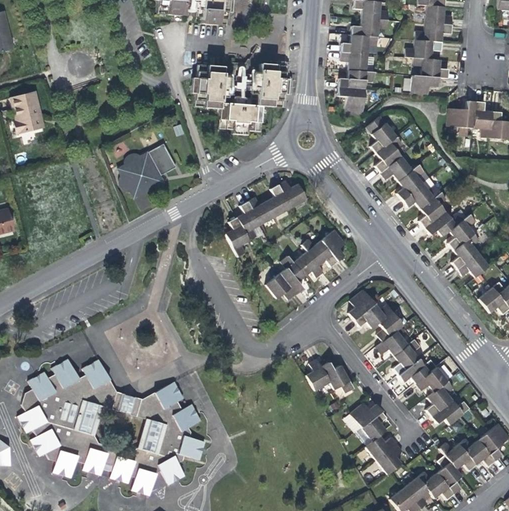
[(159,0),(158,13),(183,15),(184,0),(159,0)]
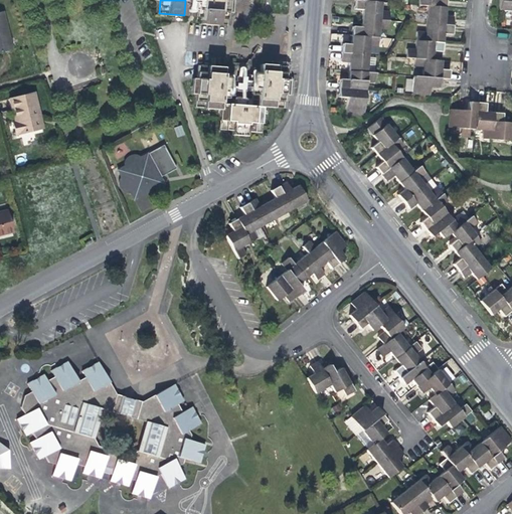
[(204,0),(205,1),(204,5),(204,7),(203,21),(203,24),(228,26),(230,10),(230,0),(204,0)]
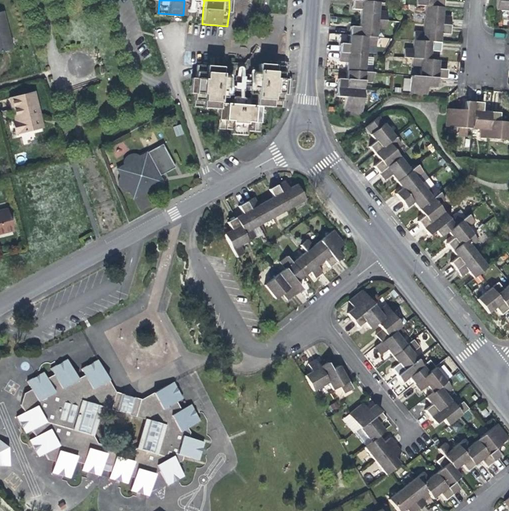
[(389,20),(390,11),(381,10),(382,1),(369,0),(355,0),(355,8),(363,9),(363,13),(363,17),(389,20)]
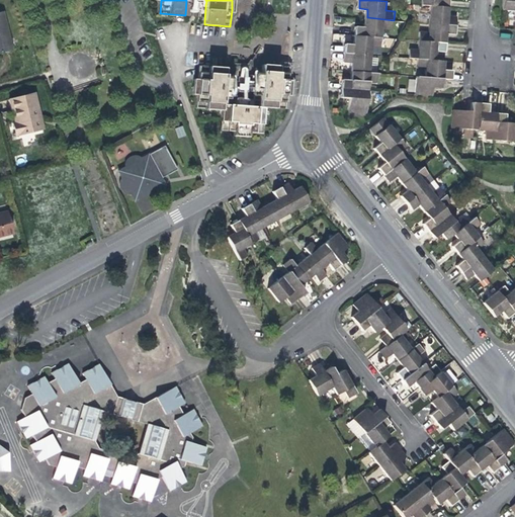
[(504,0),(504,8),(514,8),(514,0),(504,0)]
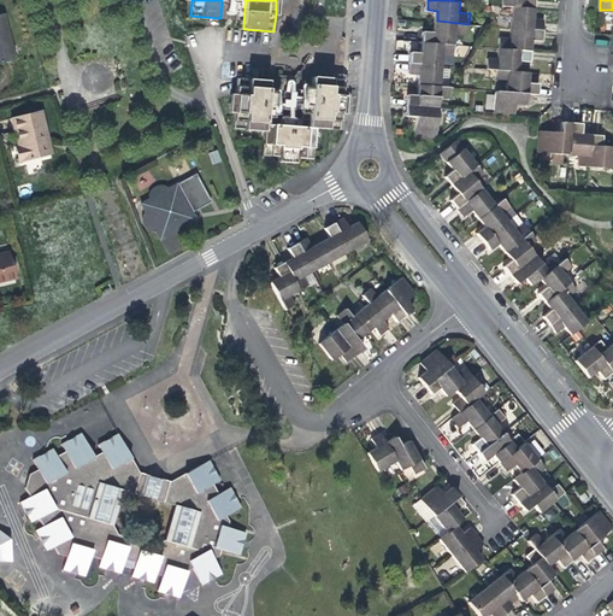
[(536,15),(537,7),(514,6),(513,27),(546,30),(547,19),(536,18),(536,15)]
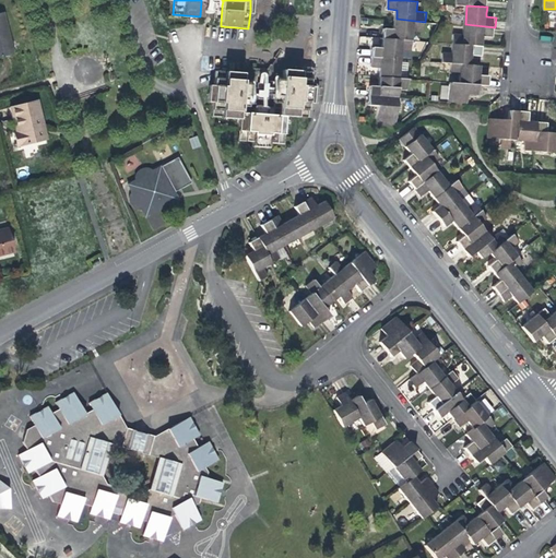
[(4,12),(0,13),(0,60),(16,56),(4,12)]
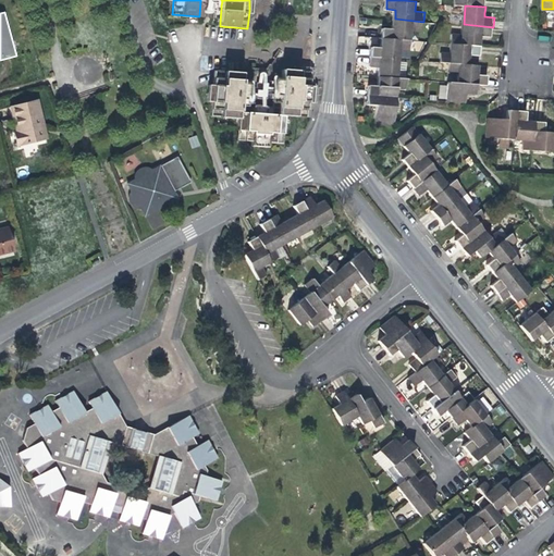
[(413,39),(414,32),(422,32),(423,22),(395,19),(394,25),(394,29),(384,28),(384,37),(413,39)]
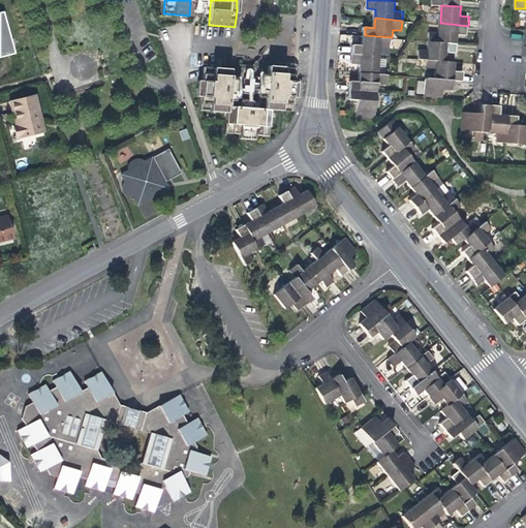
[(468,35),(468,26),(440,23),(439,31),(439,32),(431,32),(430,41),(458,43),(458,37),(459,34),(468,35)]
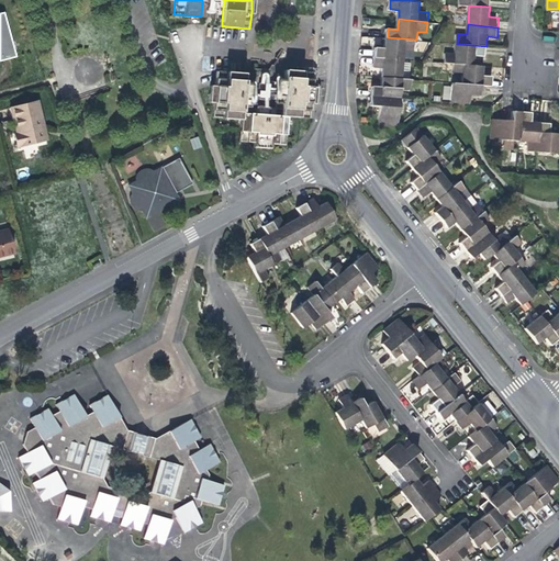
[(405,58),(405,49),(415,51),(416,40),(388,37),(387,44),(387,48),(377,47),(376,56),(405,58)]
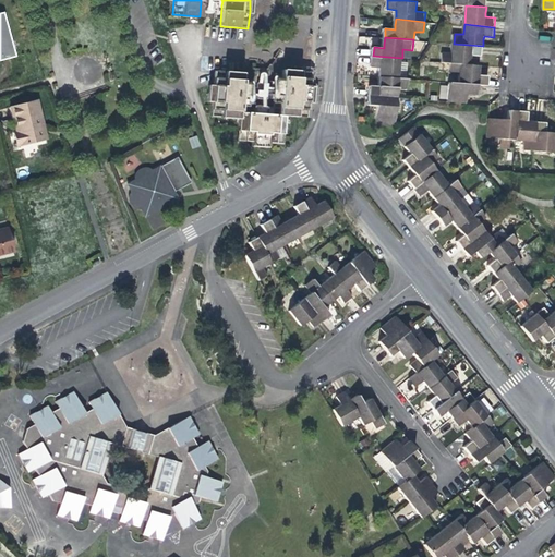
[(473,59),(473,55),(482,56),(483,46),(454,44),(454,52),(444,51),(444,61),(453,62),(473,64),(473,59)]
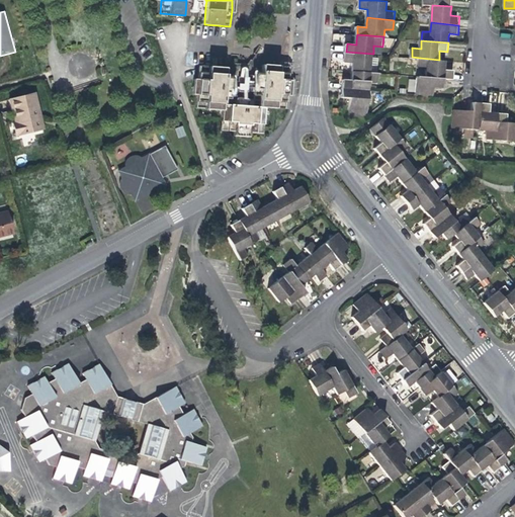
[(371,72),(373,54),(346,52),(346,62),(355,63),(354,66),(354,70),(371,72)]
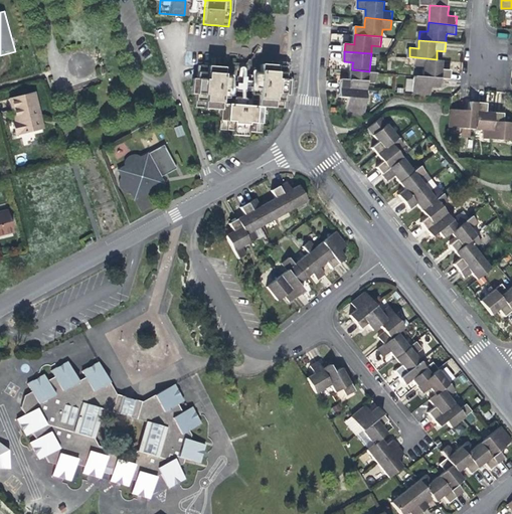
[(452,77),(453,69),(444,68),(444,63),(445,59),(437,59),(417,57),(416,66),(424,67),(424,75),(443,76),(452,77)]
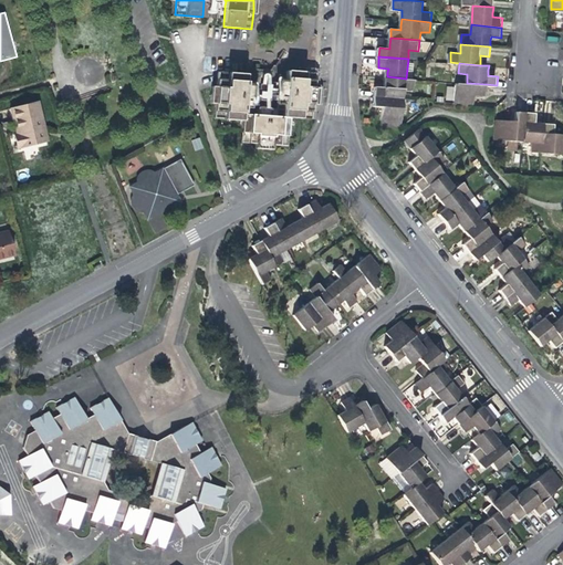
[(314,103),(315,87),(318,71),(289,69),(288,80),(288,91),(283,90),(283,95),(287,95),(287,97),(285,110),(279,108),(278,116),(291,117),(291,116),(313,118),(314,103)]
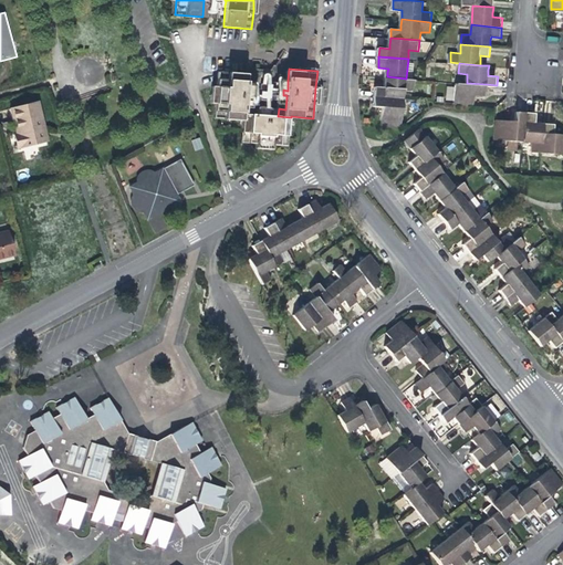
[(244,121),(244,114),(246,107),(246,100),(250,100),(250,95),(247,95),(248,73),(220,71),(219,85),(219,94),(214,93),(212,103),(218,103),(217,118),(244,121)]
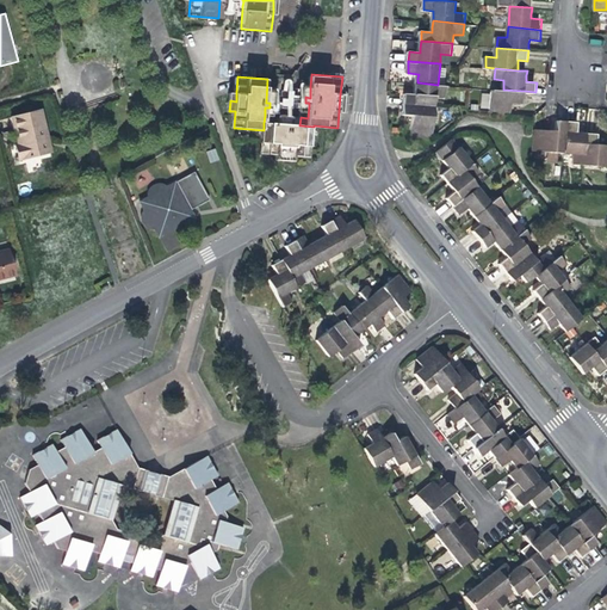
[(437,106),(437,97),(447,98),(448,86),(438,85),(417,82),(416,90),(416,94),(406,94),(404,104),(437,106)]
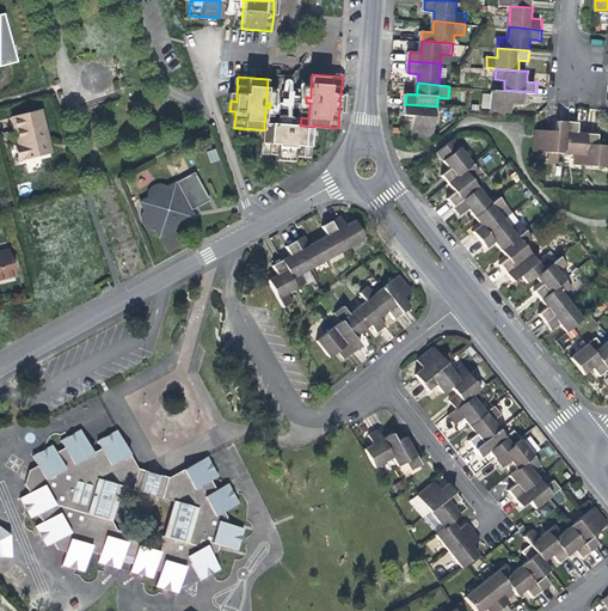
[(526,103),(526,91),(504,90),(493,89),(492,110),(515,112),(515,107),(515,102),(526,103)]
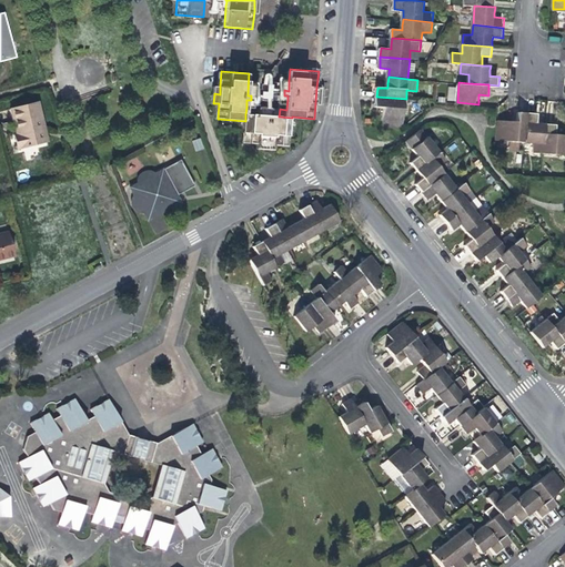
[(273,84),(263,83),(262,99),(272,100),(273,84)]
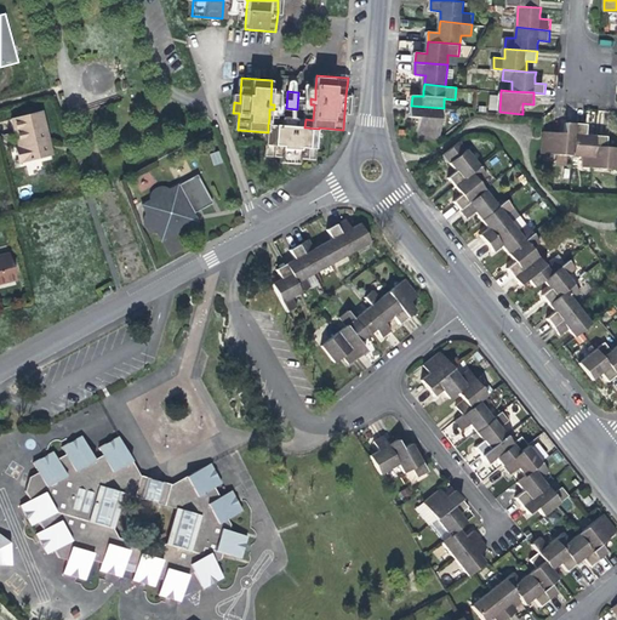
[(441,140),(444,108),(411,106),(411,117),(422,118),(421,126),(420,137),(441,140)]
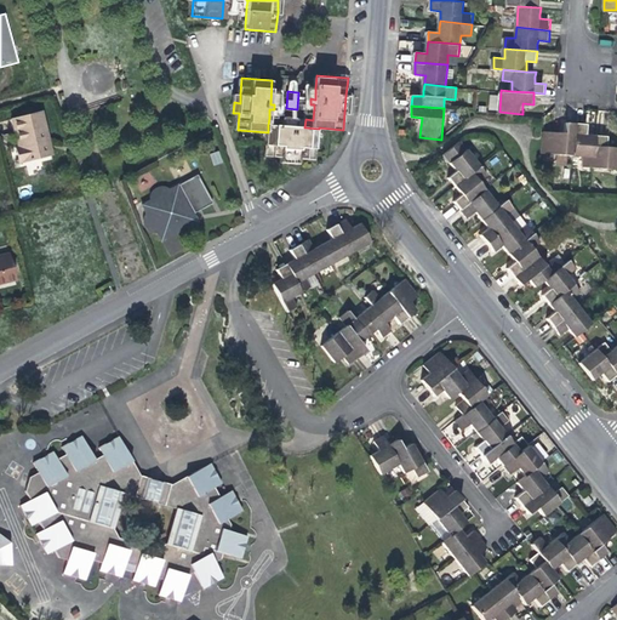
[(45,114),(16,123),(20,137),(23,147),(18,148),(22,164),(51,157),(46,140),(52,138),(45,114)]
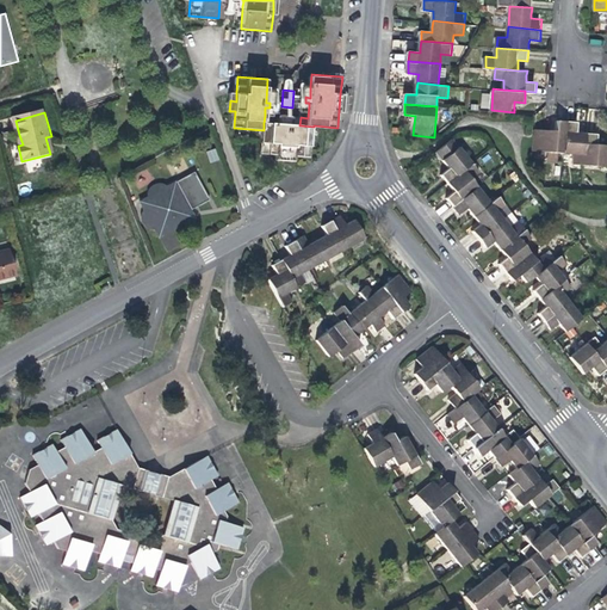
[(279,116),(278,123),(286,124),(287,121),(292,121),(292,124),(299,125),(301,117),(279,116)]
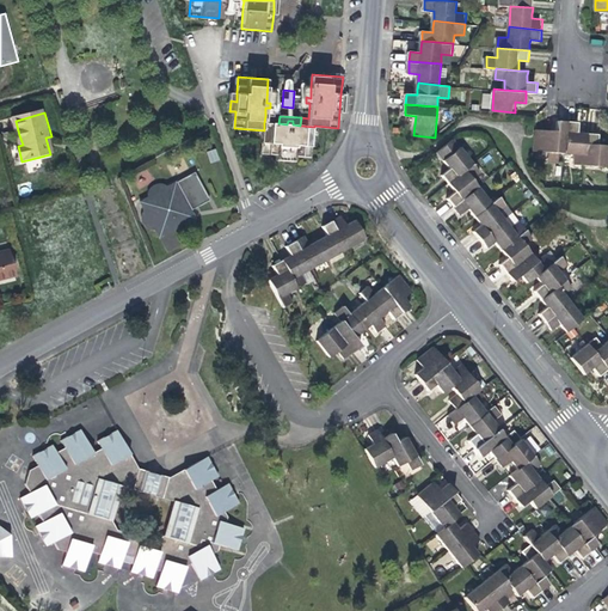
[(567,152),(570,121),(558,120),(558,129),(551,129),(538,128),(535,150),(567,152)]
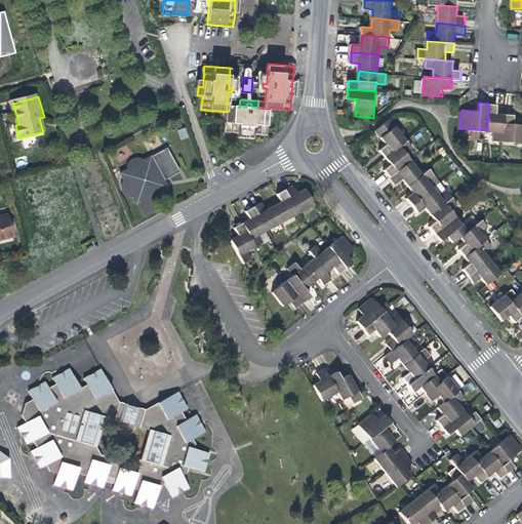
[(504,140),(506,114),(503,113),(496,113),(497,104),(489,104),(487,130),(495,131),(494,139),(504,140)]
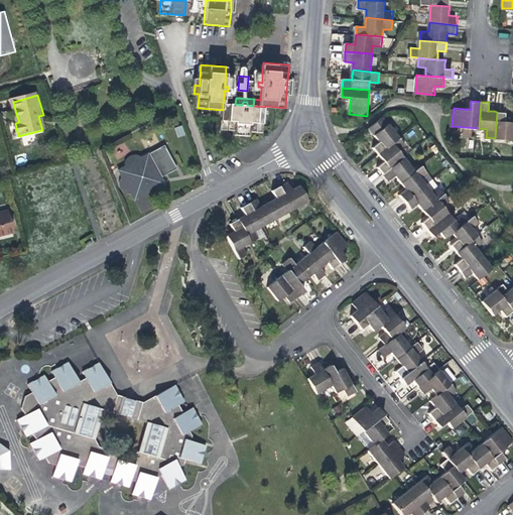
[(247,105),(242,105),(235,104),(223,104),(223,110),(222,121),(229,121),(228,129),(235,130),(235,134),(250,136),(251,131),(264,132),(265,107),(253,106),(247,105)]
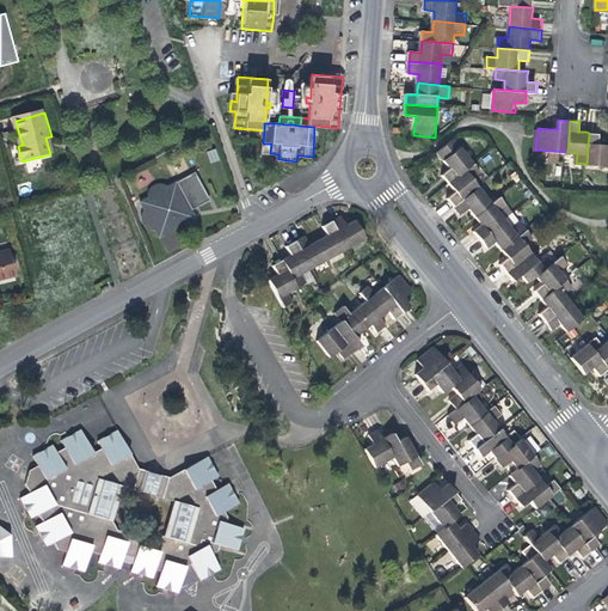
[(607,145),(600,144),(601,133),(589,133),(587,164),(607,165),(607,145)]
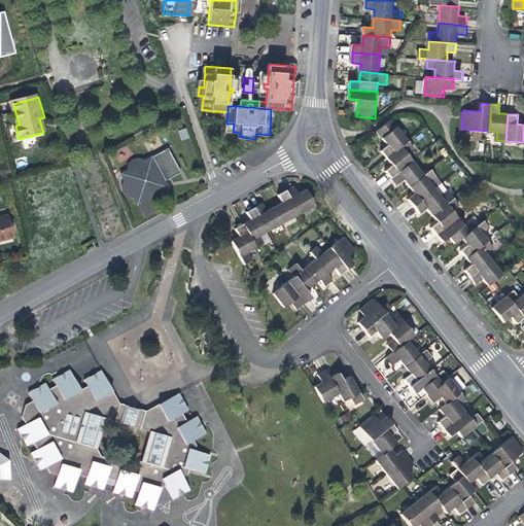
[(48,131),(44,117),(39,118),(43,133),(48,131)]
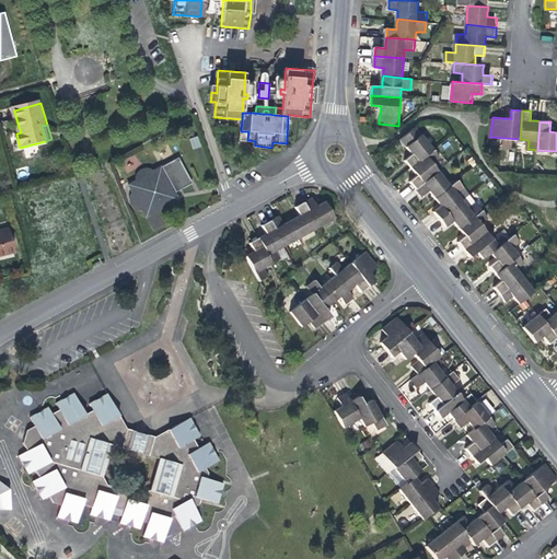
[(434,148),(417,126),(402,139),(408,148),(413,153),(406,159),(412,166),(434,148)]
